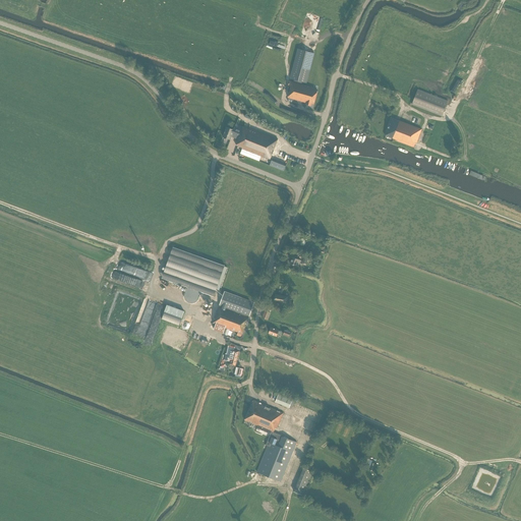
[(313,104),(317,91),(312,89),(313,88),(301,84),(302,82),(306,83),(314,53),(298,49),(290,78),(294,79),(293,82),(289,81),(288,85),(291,87),(288,98),(289,98),(288,101),(298,104),(299,101),(306,103),(306,104),(311,105),(311,103),(313,104)]
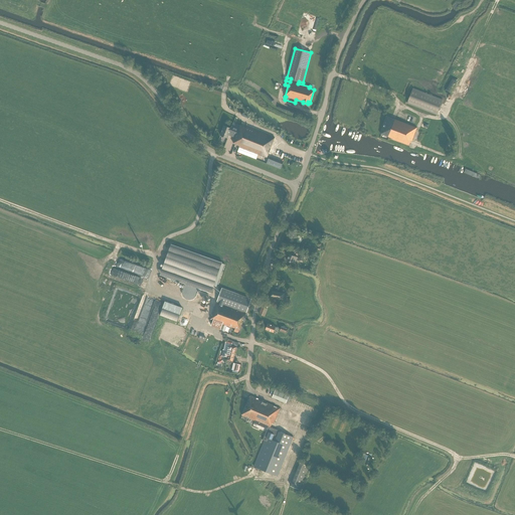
[(437,115),(443,100),(413,89),(407,104),(437,115)]
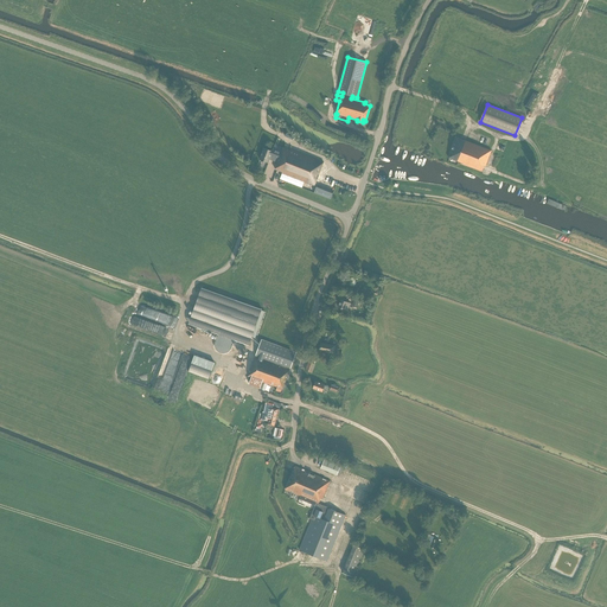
[(492,151),(464,140),(457,138),(448,158),(462,164),(483,172),(484,166),(486,166),(492,151)]
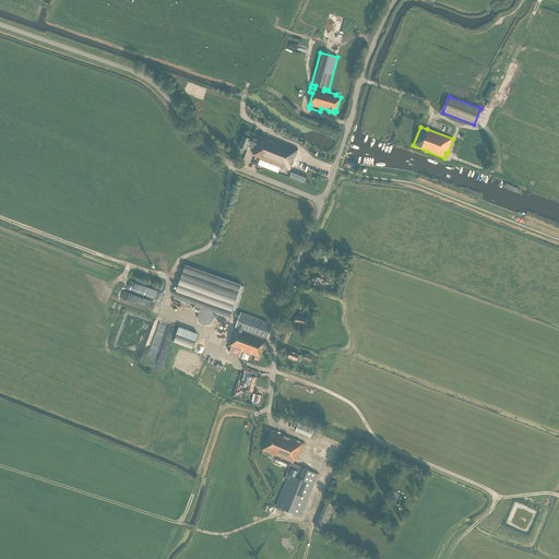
[(289,171),(298,150),(269,138),(268,139),(261,137),(259,140),(252,138),(251,140),(244,137),(239,146),(247,150),(250,144),(257,146),(256,150),(253,156),(260,158),(260,159),(289,171)]
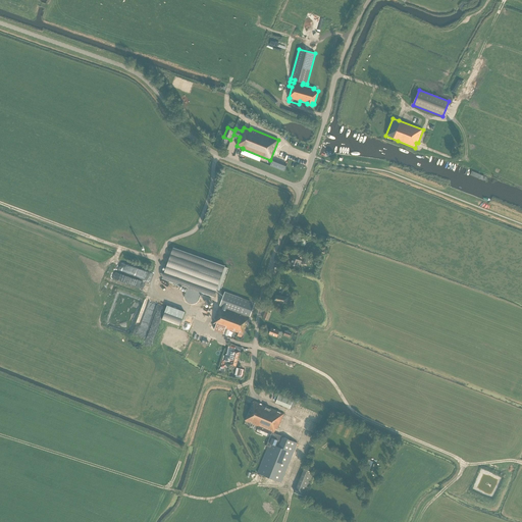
[(284,171),(286,165),(272,159),(270,165),(284,171)]
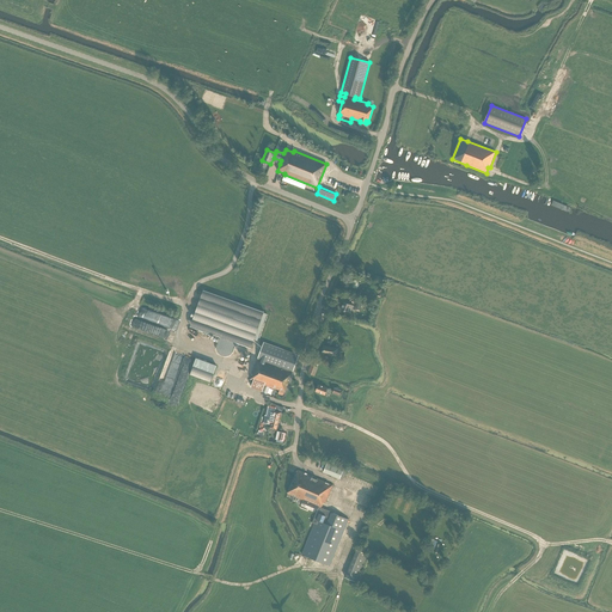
[(203,289),(190,326),(221,337),(224,330),(254,342),(264,312),(203,289)]
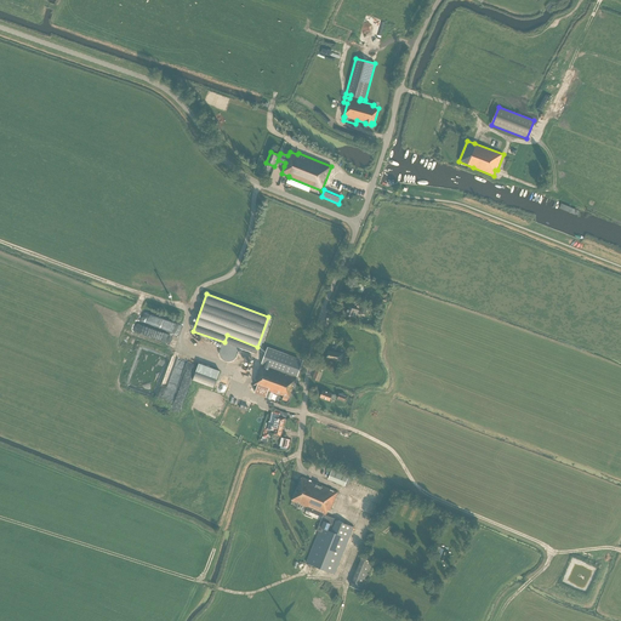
[(355,318),(359,311),(348,307),(346,314),(355,318)]
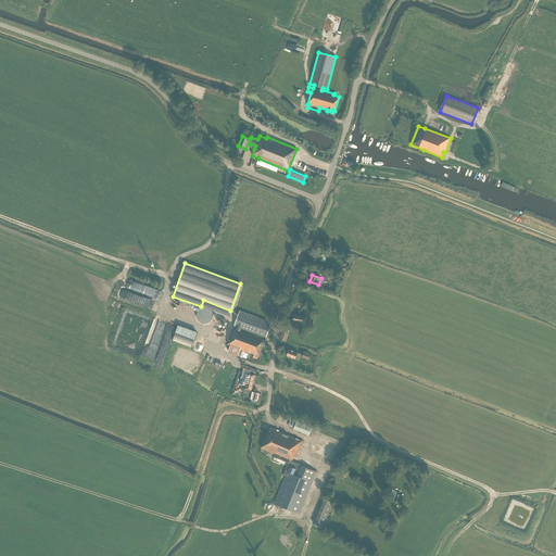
[(230,346),(228,352),(240,356),(242,351),(248,353),(254,354),(253,357),(257,359),(258,356),(258,357),(272,323),(240,311),(228,340),(229,340),(228,345),(230,346)]
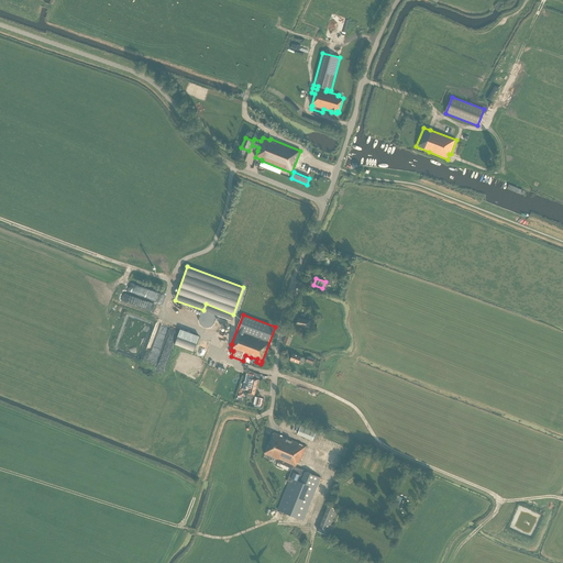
[(309,328),(310,321),(298,318),(297,321),(297,322),(296,324),(309,328)]
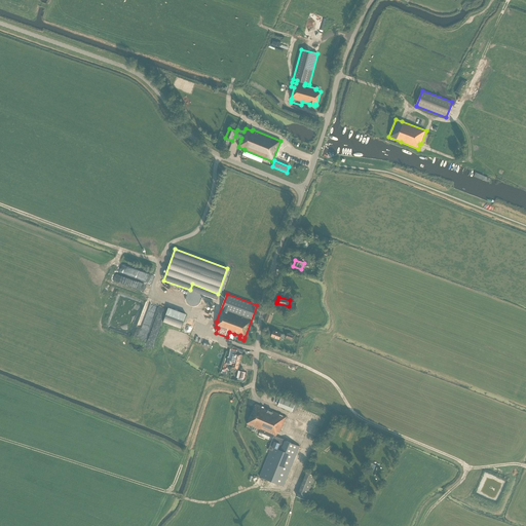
[(270,324),(273,315),(267,313),(264,321),(270,324)]
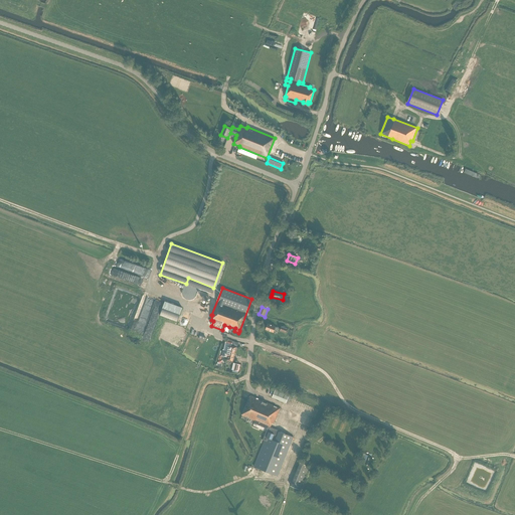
[(162,309),(160,317),(178,323),(180,315),(162,309)]
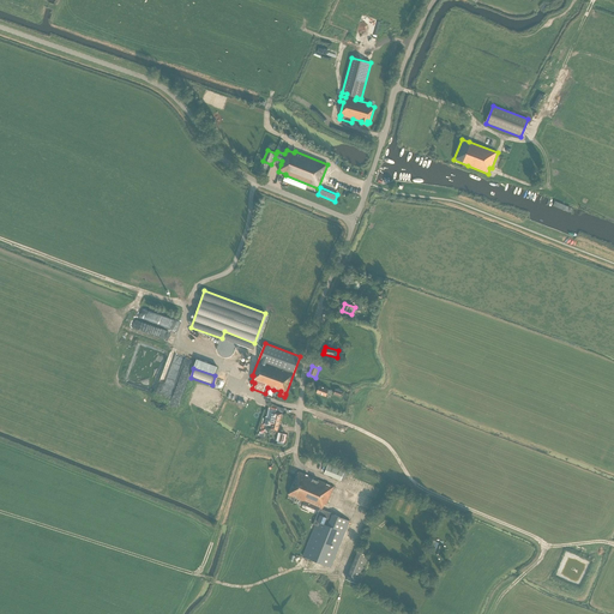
[(162,396),(172,398),(175,384),(166,381),(162,396)]
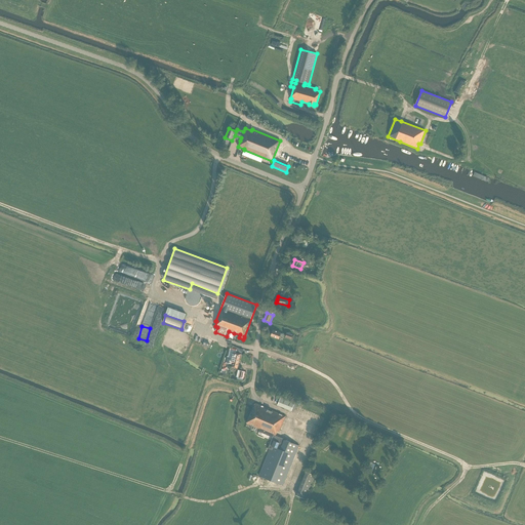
[(283,337),(284,334),(281,333),(281,332),(273,330),(271,336),(279,338),(280,337),(281,337),(281,336),(283,337)]
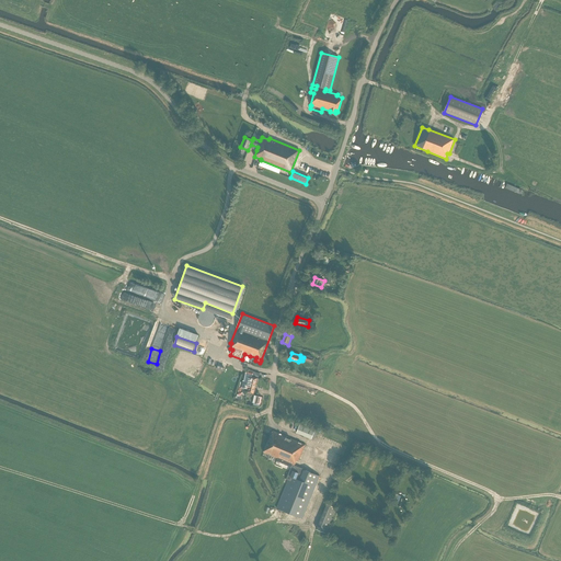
[(242,386),(241,388),(248,389),(248,392),(253,393),(258,378),(252,377),(252,376),(253,371),(247,370),(245,374),(244,380),(243,380),(242,386)]
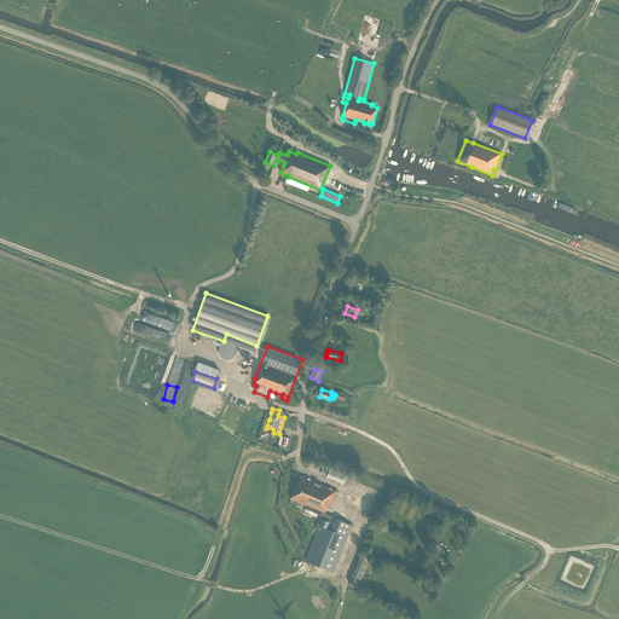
[(348,473),(331,467),(327,478),(343,485),(348,473)]
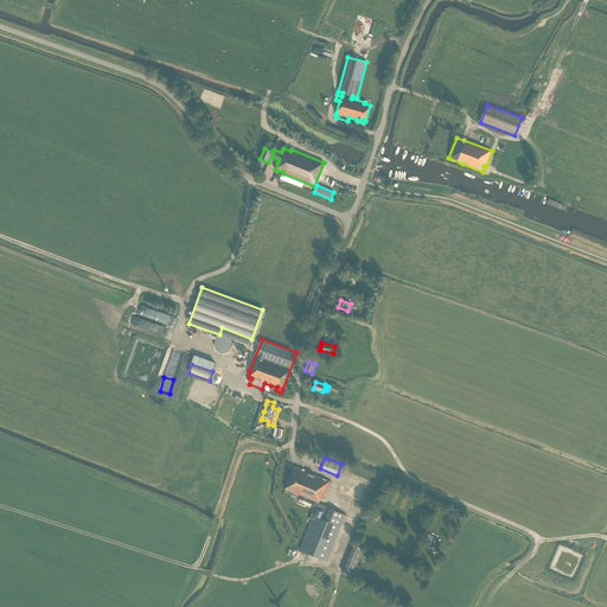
[(346,516),(330,509),(330,508),(319,503),(321,498),(323,498),(330,481),(295,466),(285,490),(291,492),(292,491),(293,491),(292,492),(296,493),(296,494),(317,503),(310,518),(312,519),(300,550),(327,561),(346,516)]
